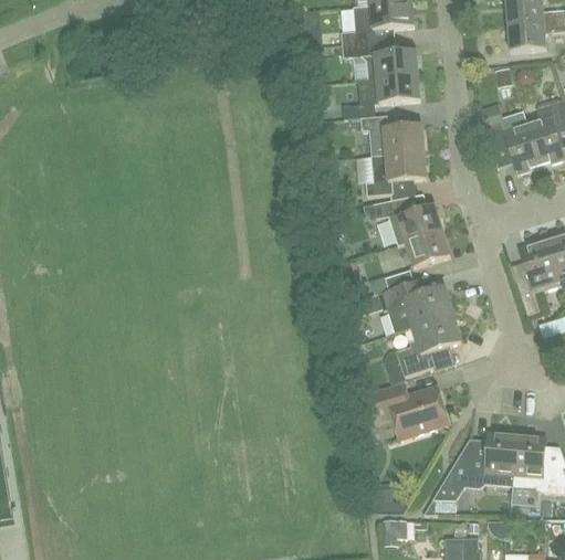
[(564,8),(543,10),(542,0),(505,0),(508,24),(564,19),(564,8)]
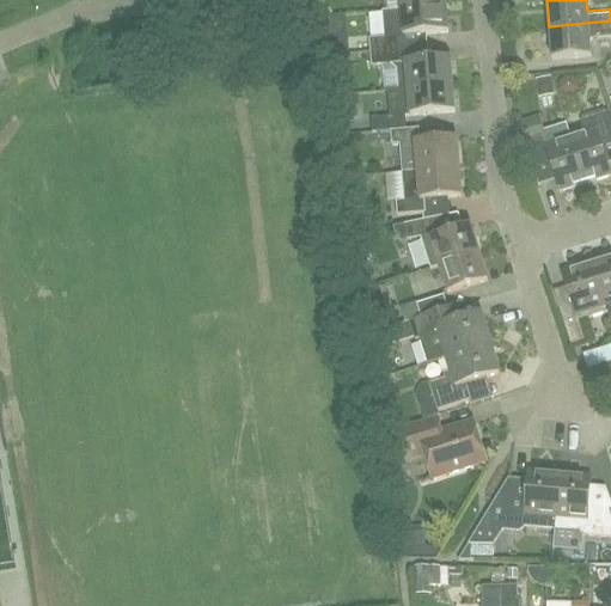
[(447,29),(445,2),(401,6),(403,32),(447,29)]
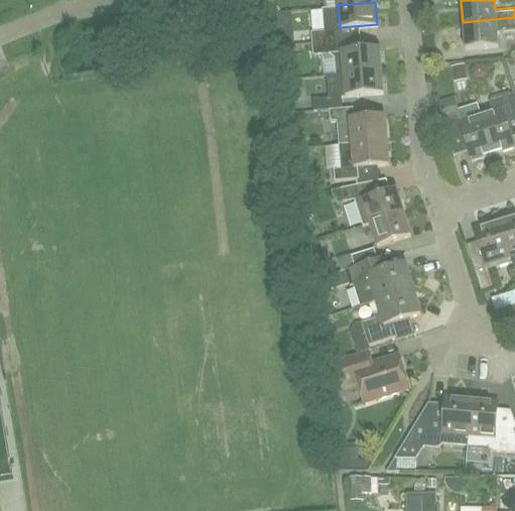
[(514,17),(463,22),(465,46),(497,43),(496,30),(514,28),(514,17)]
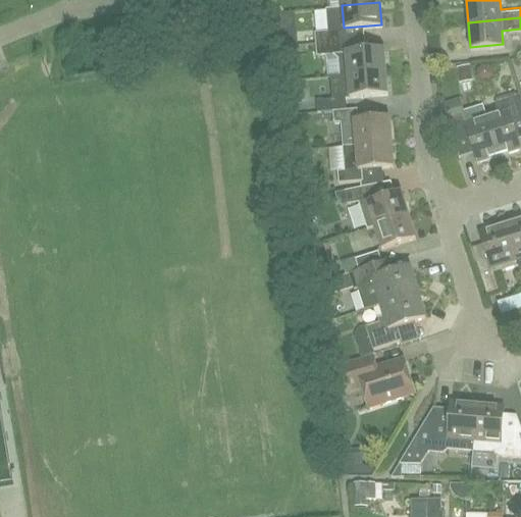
[(341,51),(340,40),(315,42),(316,52),(337,51),(340,74),(385,70),(383,47),(341,51)]
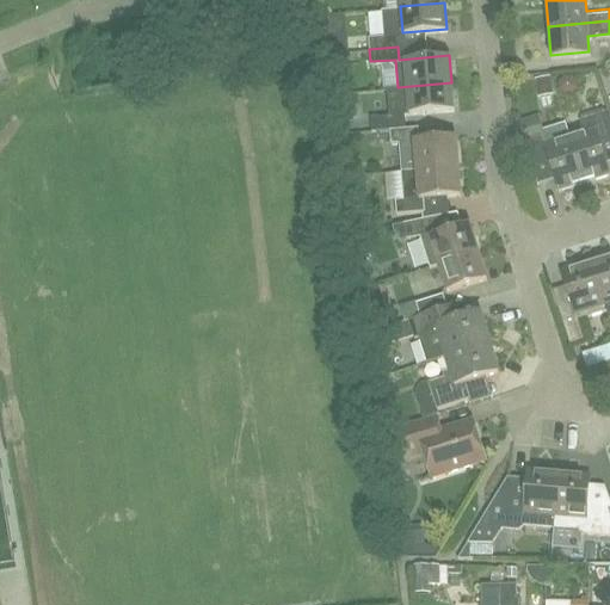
[(453,107),(451,82),(398,87),(400,111),(379,112),(379,109),(365,110),(367,124),(363,124),(363,129),(371,128),(405,125),(404,112),(453,107)]
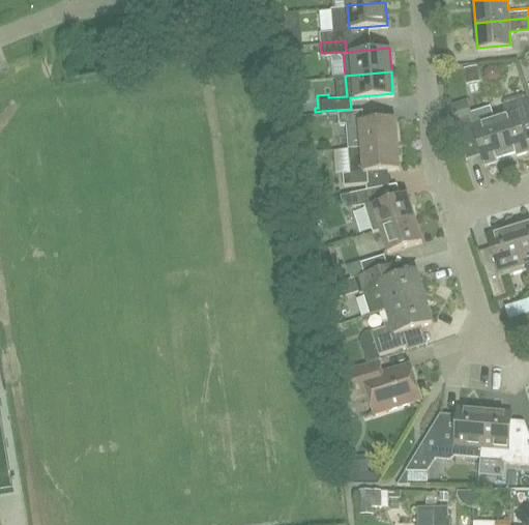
[(506,114),(495,118),(506,155),(528,148),(525,139),(528,137),(528,99),(527,93),(502,101),(506,114)]
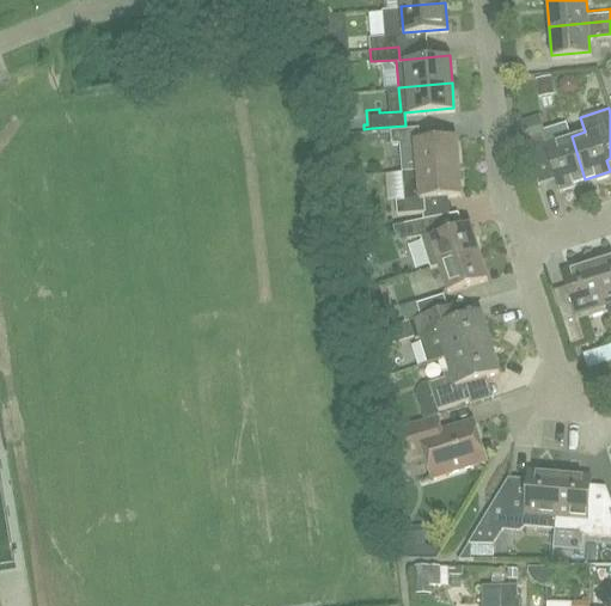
[(585,179),(572,136),(556,141),(551,126),(542,129),(539,118),(519,124),(538,182),(555,176),(558,188),(585,179)]
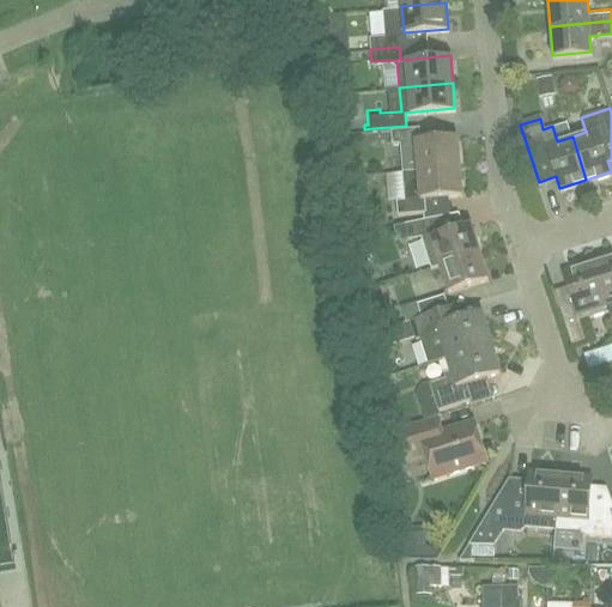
[(406,126),(373,128),(374,141),(392,140),(392,141),(400,140),(403,170),(459,165),(456,135),(444,137),(443,122),(406,126)]
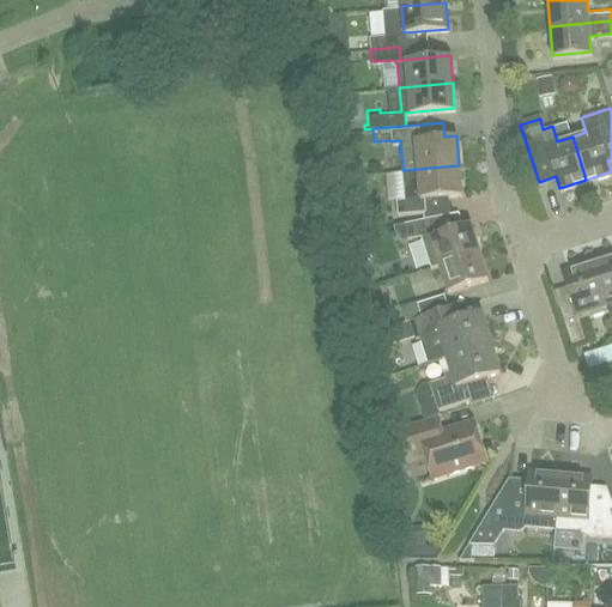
[(461,193),(459,165),(403,170),(403,183),(404,196),(397,198),(397,211),(425,210),(424,195),(461,193)]
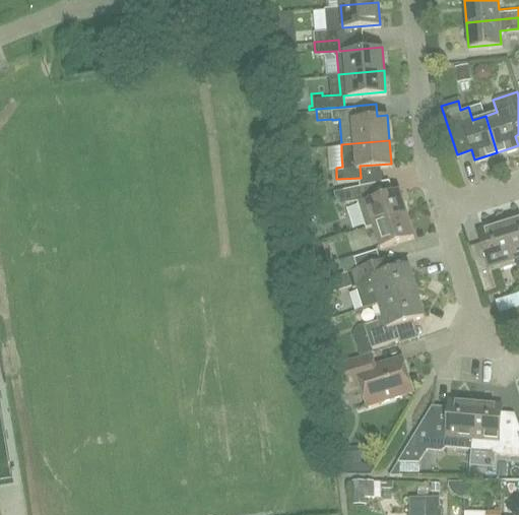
[(358,198),(362,209),(367,226),(373,223),(373,222),(406,212),(399,189),(393,191),(388,178),(342,187),(346,201),(358,198)]
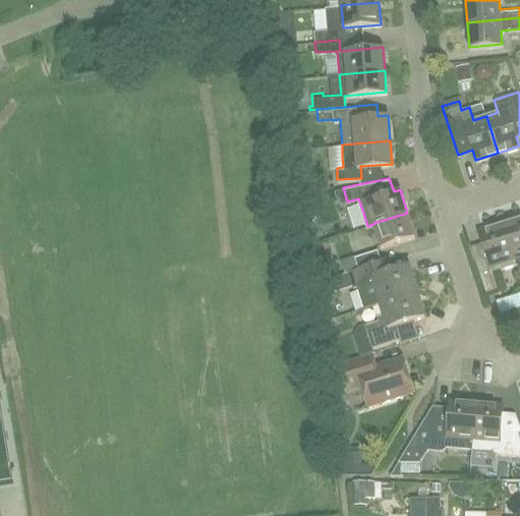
[(414,235),(407,213),(373,223),(373,224),(381,245),(414,235)]
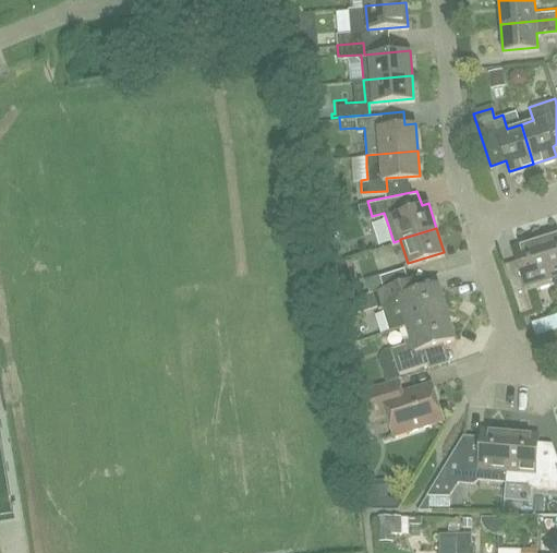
[(556,230),(539,237),(553,281),(554,281),(552,274),(556,272),(556,230)]
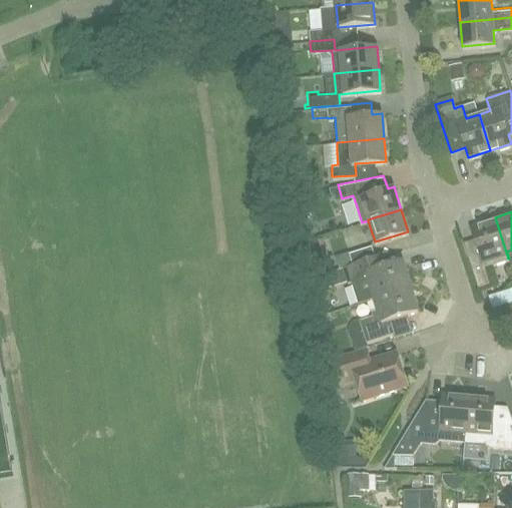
[(508,259),(495,217),(471,225),(474,236),(463,240),(477,287),(490,283),(485,266),(508,259)]
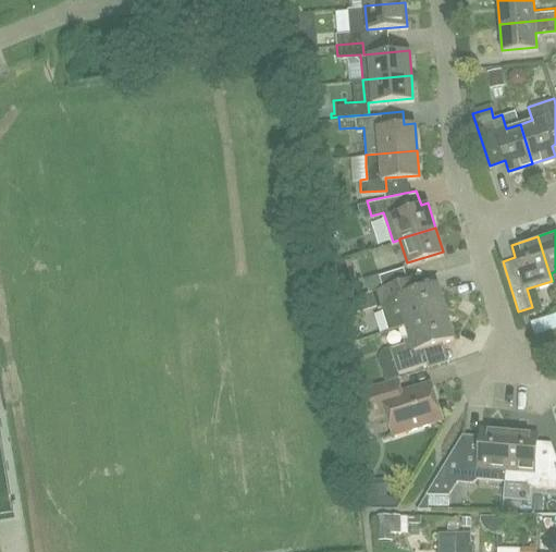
[(379,273),(382,285),(400,280),(407,278),(404,266),(379,273)]
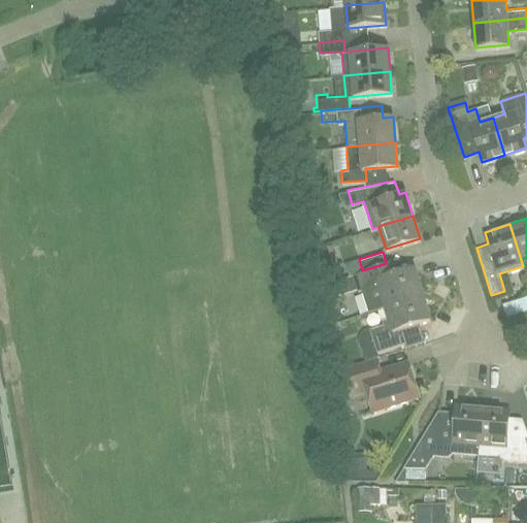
[(415,267),(404,270),(400,258),(380,265),(362,270),(363,271),(353,274),(353,275),(349,276),(352,286),(356,285),(358,289),(362,288),(369,309),(386,304),(422,293),(415,267)]
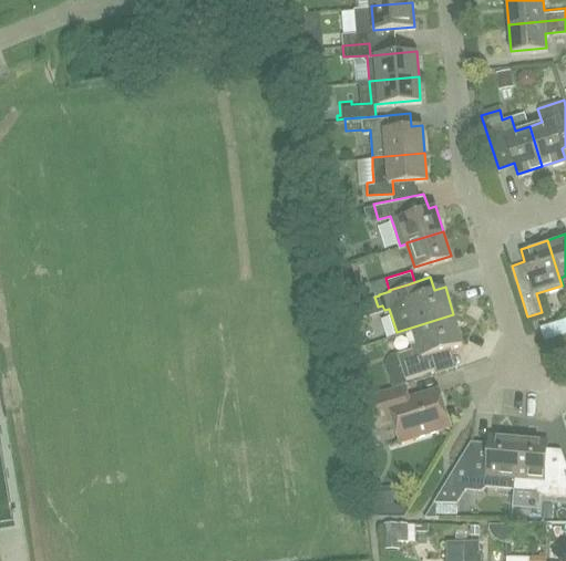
[(462,342),(453,314),(414,326),(419,340),(410,343),(412,346),(398,351),(397,350),(389,352),(384,362),(393,384),(407,380),(404,374),(433,365),(435,371),(455,364),(450,345),(462,342)]
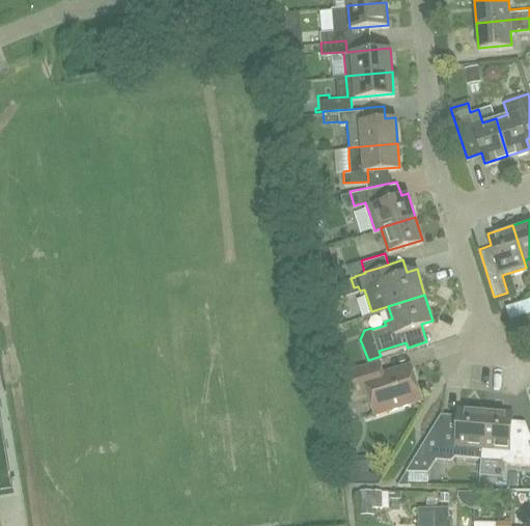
[(529,295),(510,305),(517,315),(529,308),(529,295)]
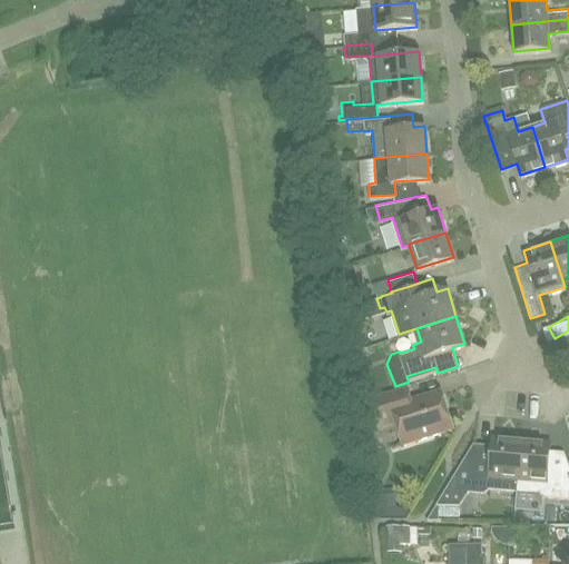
[(369,399),(376,424),(395,418),(402,439),(451,424),(441,391),(411,399),(406,387),(369,399)]
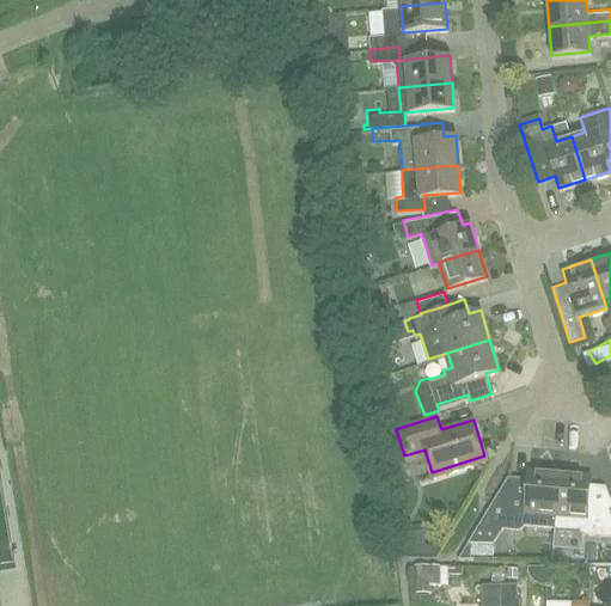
[(553,525),(560,467),(527,465),(523,475),(506,473),(500,488),(457,555),(470,556),(470,551),(492,552),(492,539),(501,525),(518,526),(524,520),(553,525)]
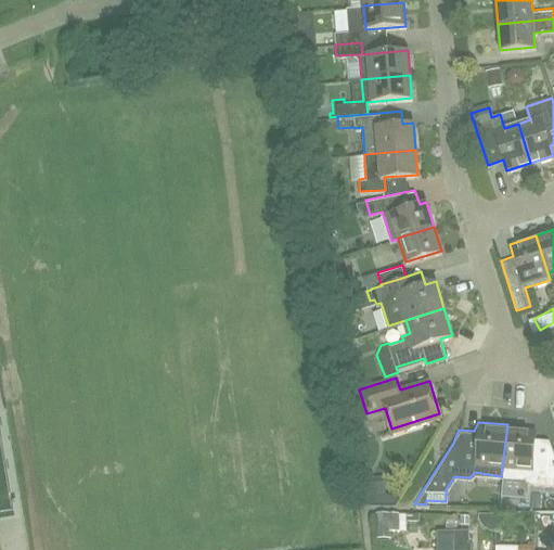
[(536,426),(507,424),(501,476),(523,476),(528,482),(553,484),(553,467),(551,458),(553,458),(553,456),(548,438),(536,436),(536,426)]
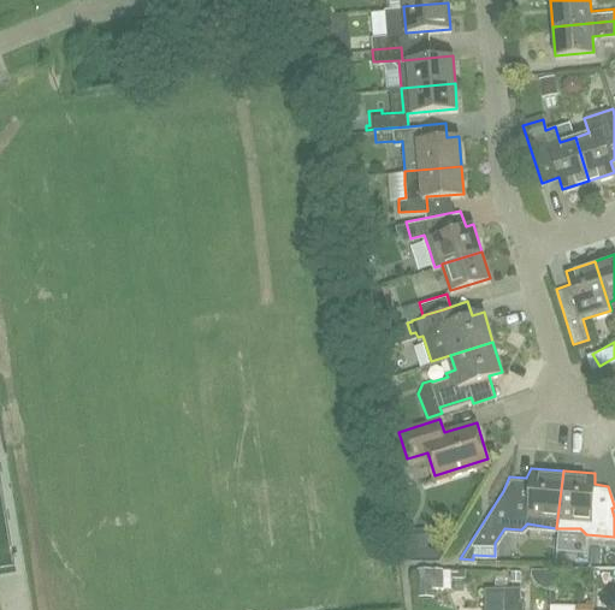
[(580,528),(556,528),(555,548),(585,549),(586,534),(580,528)]
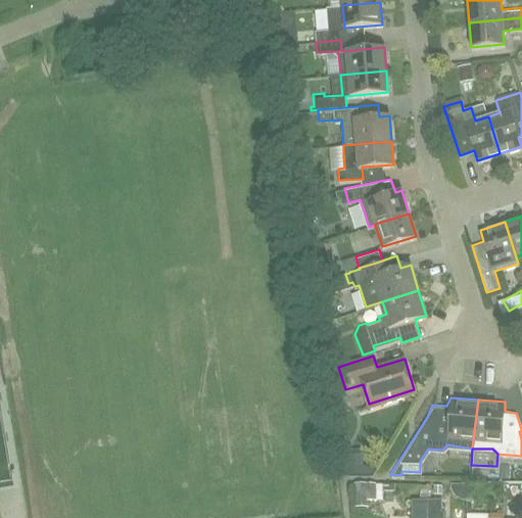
[(521,478),(512,480),(513,512),(521,511),(521,478)]
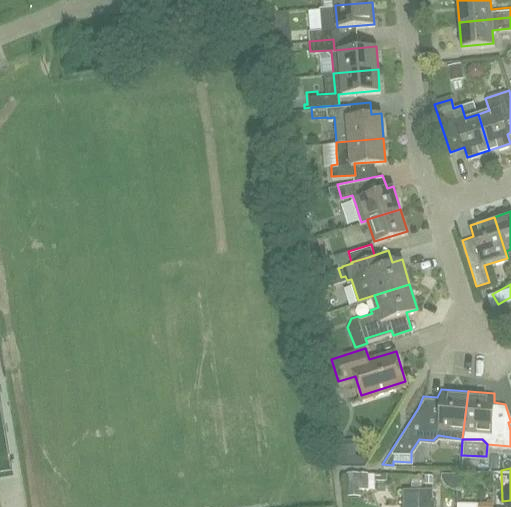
[(346,469),(347,493),(360,493),(359,487),(368,487),(367,470),(346,469)]
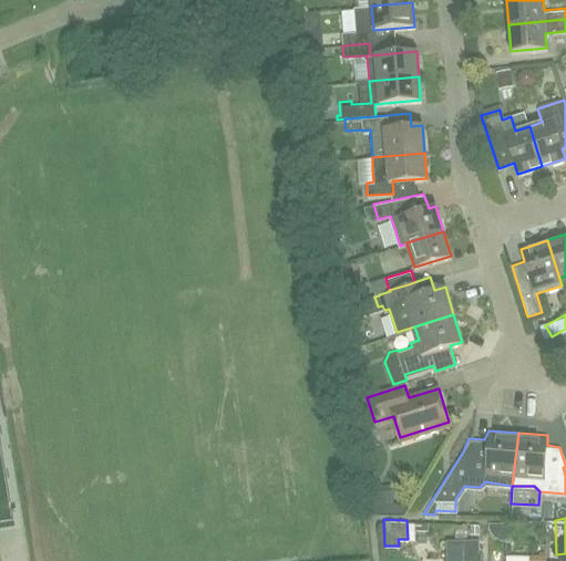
[(462,560),(463,552),(463,539),(463,522),(455,522),(454,539),(446,539),(445,560),(462,560)]
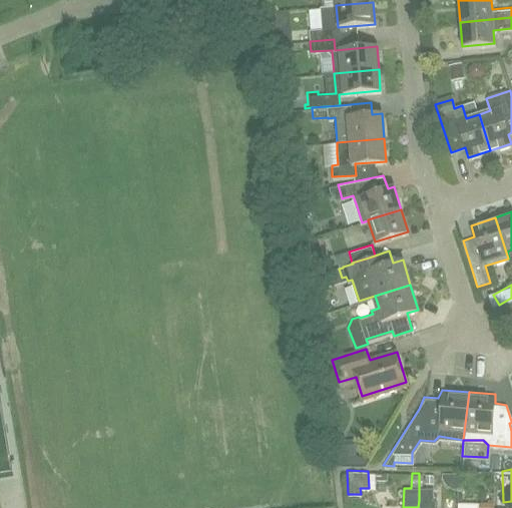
[(434,507),(434,501),(433,500),(433,488),(419,488),(419,500),(418,507),(434,507)]
